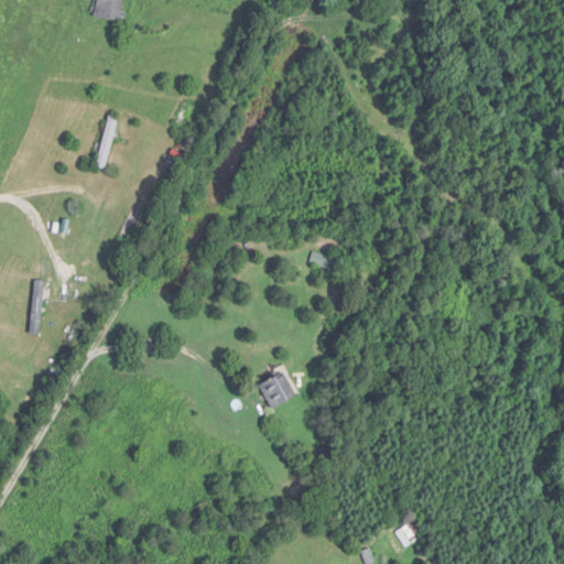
[(98,0),(96,18),(121,22),(125,0),(98,0)]
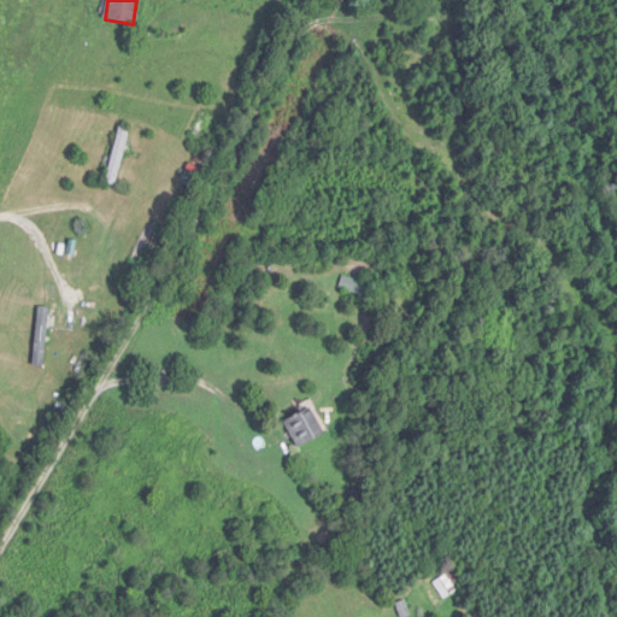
[(105,182),(116,186),(133,130),(122,127),(105,182)]
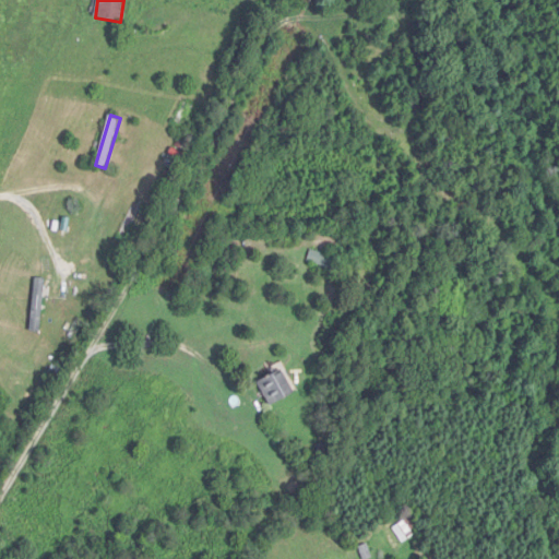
[(308,262),(333,270),(336,258),(312,250),(308,262)]
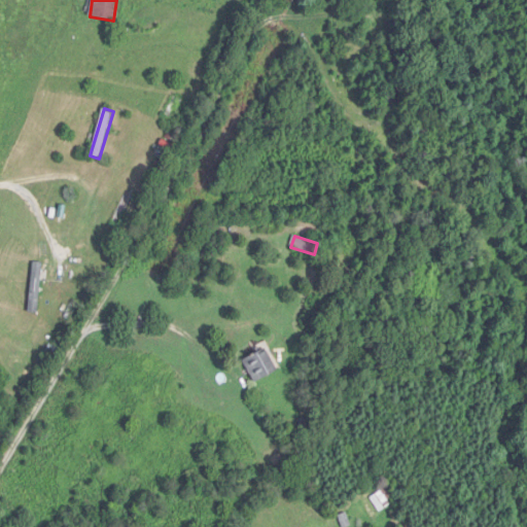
[(43,262),(34,261),(29,312),(38,313),(43,262)]
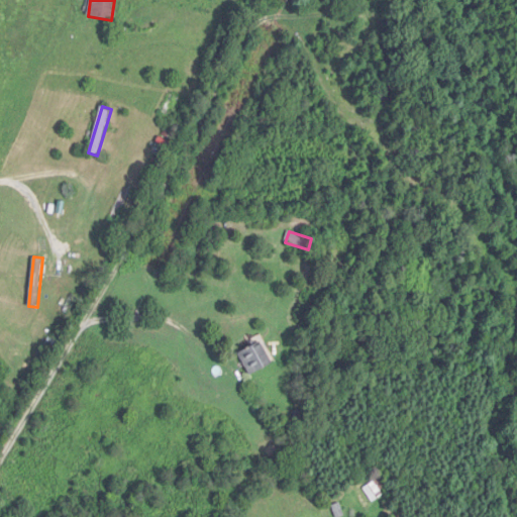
[(240,352),(250,376),(274,366),(264,341),(240,352)]
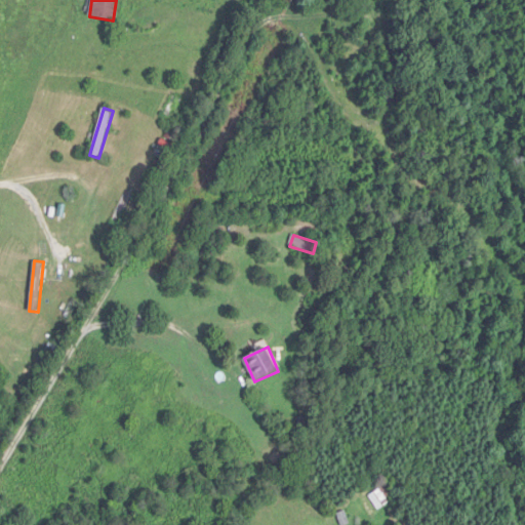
[(391,502),(380,489),(370,496),(379,510),(391,502)]
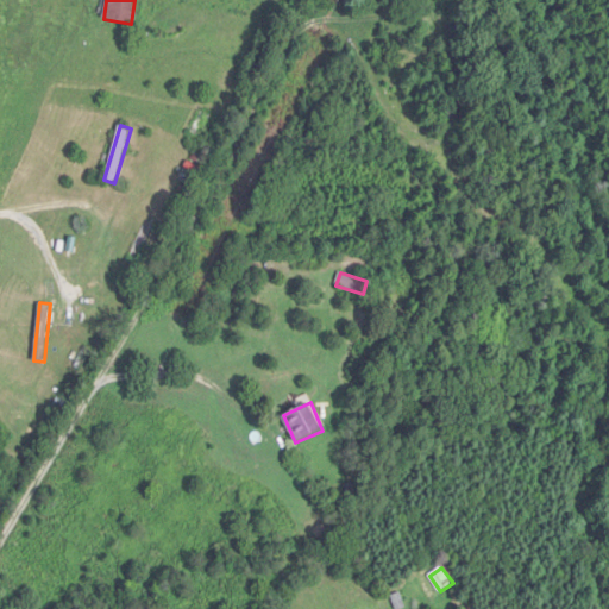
All buildings are outlined.
